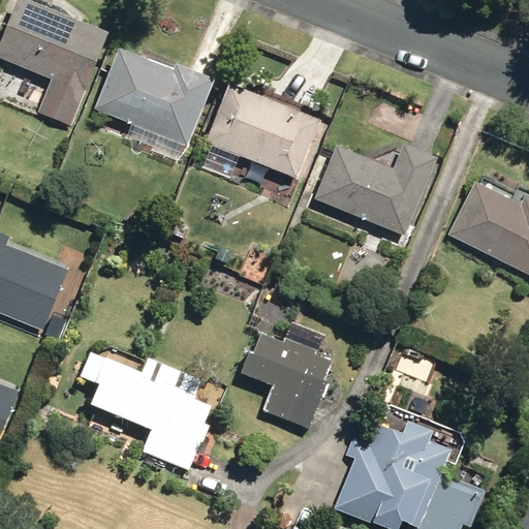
[(112,31),(36,0),(19,0),(0,44),(0,55),(52,78),(37,112),(71,126),(112,31)]
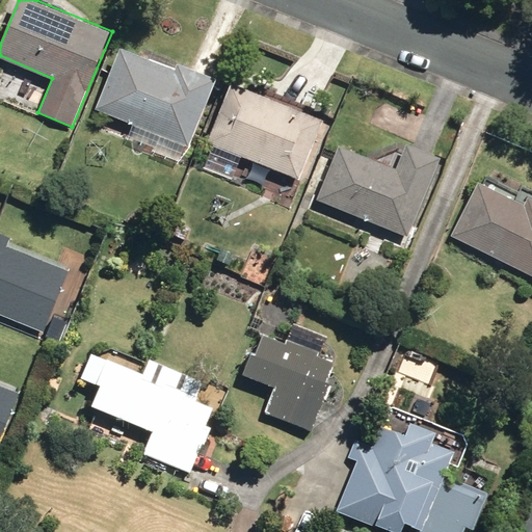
[(122,46),(97,108),(189,147),(218,77),(179,61),(177,68),(122,46)]
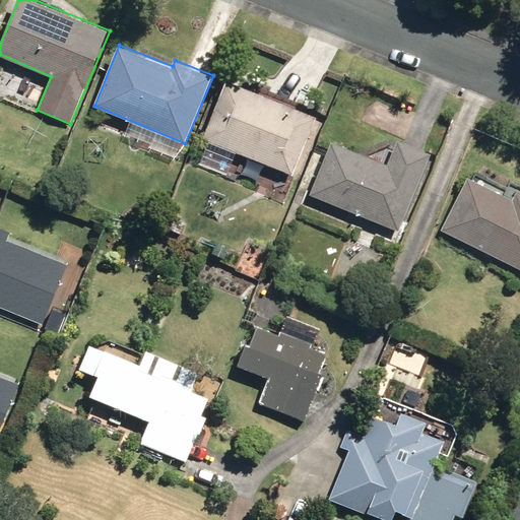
[(229,80),(204,139),(294,174),(317,117),(229,80)]
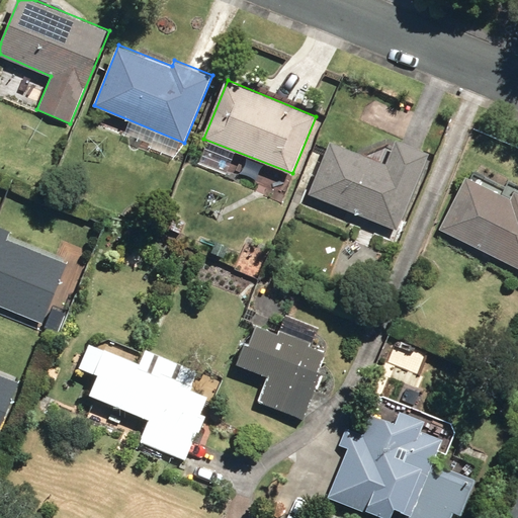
[(312,192),(401,229),(432,152),(399,139),(387,164),(332,142),(312,192)]
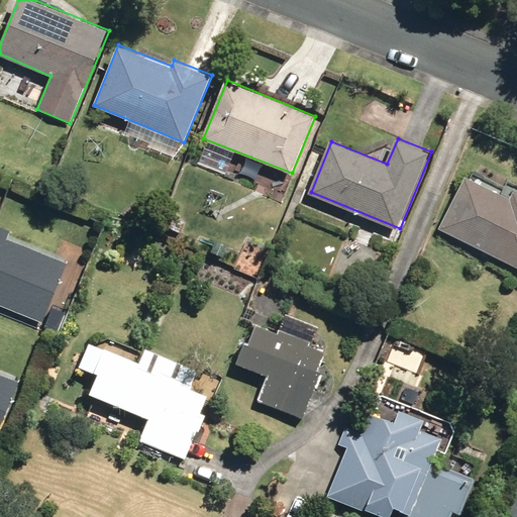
[(438,229),(516,267),(516,204),(463,179),(438,229)]
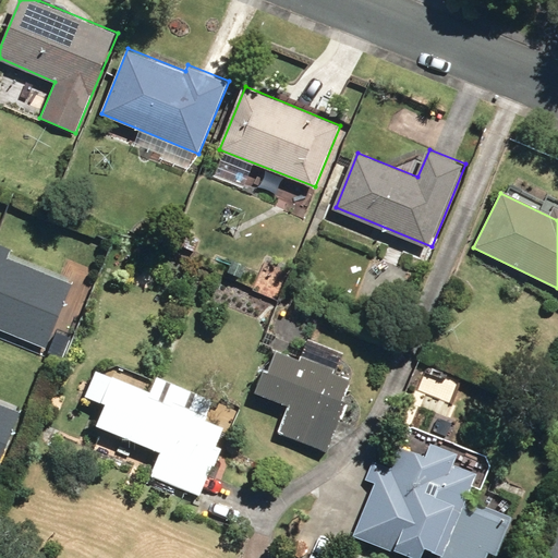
[(0,331),(46,352),(73,290),(5,261),(9,253),(0,249),(0,331)]
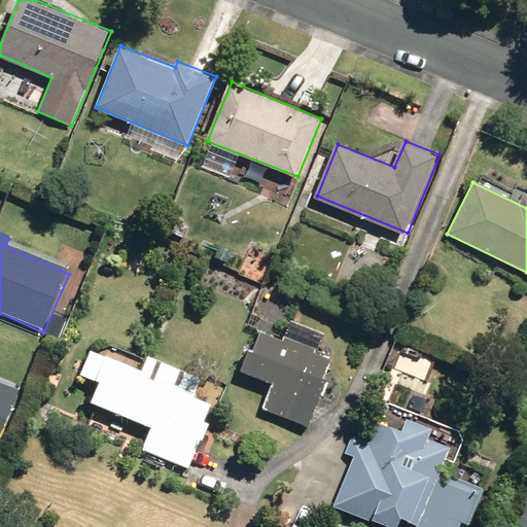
[(241,273),(262,283),(274,258),(252,248),(241,273)]
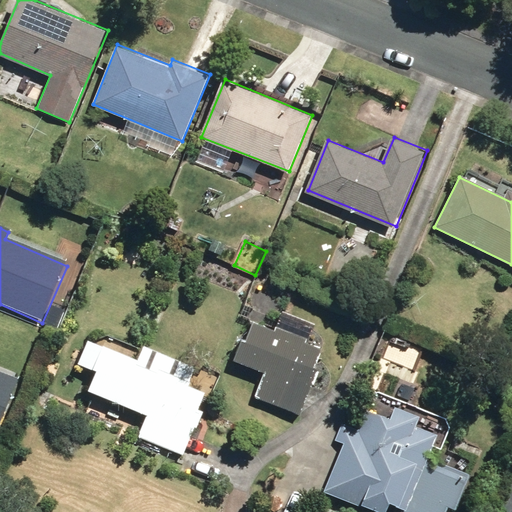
[(243,336),(234,360),(264,372),(255,396),(302,416),(320,366),(317,365),(324,347),(308,341),(310,337),(278,324),(276,329),(254,320),(247,338),(243,336)]
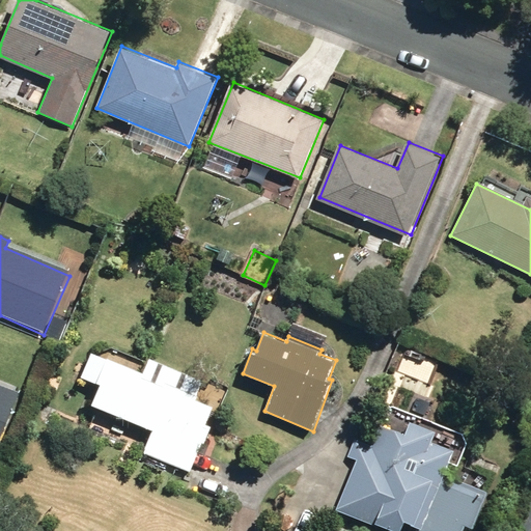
[(144,372),(92,352),(81,376),(102,385),(92,404),(154,430),(144,453),(191,473),(210,427),(206,426),(215,407),(197,399),(199,395),(178,387),(184,371),(150,358),(144,372)]
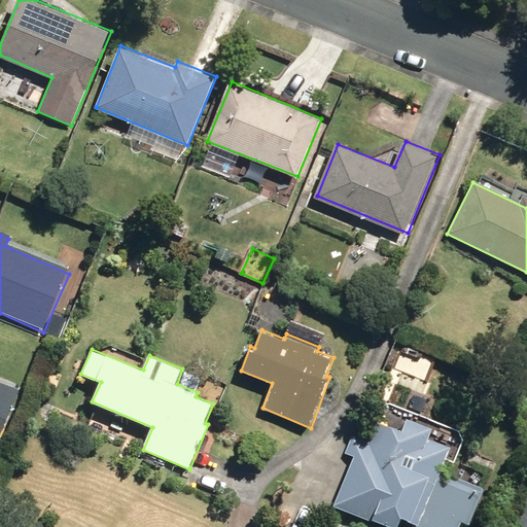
[(0,437),(20,393),(0,384),(0,437)]
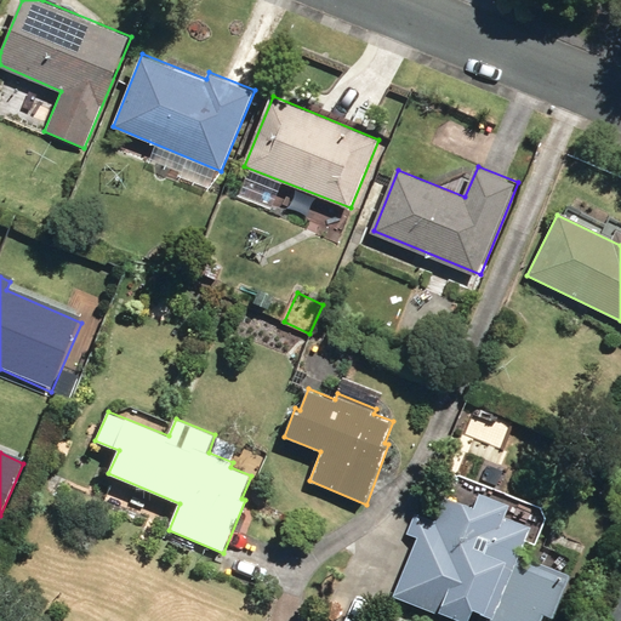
[(511,506),(480,495),(477,503),(468,500),(466,506),(446,497),(437,523),(415,514),(406,535),(417,539),(393,597),(445,616),(446,613),(469,620),(471,620),(477,607),(493,613),(489,620),(542,620),(546,614),(556,617),(573,575),(522,553),(534,527),(507,516),(511,506)]
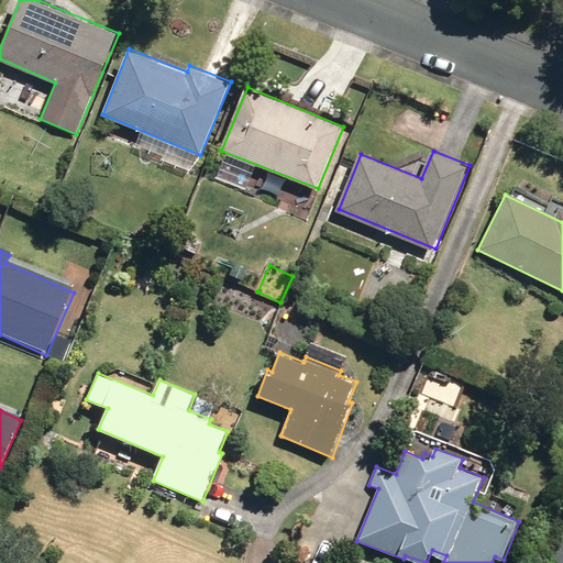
All buildings are outlined.
